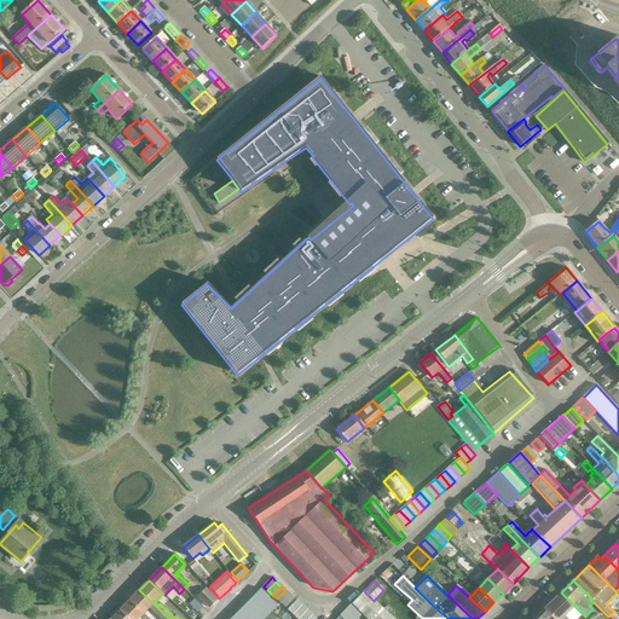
[(217,600),(206,589),(197,597),(209,608),(217,600)]
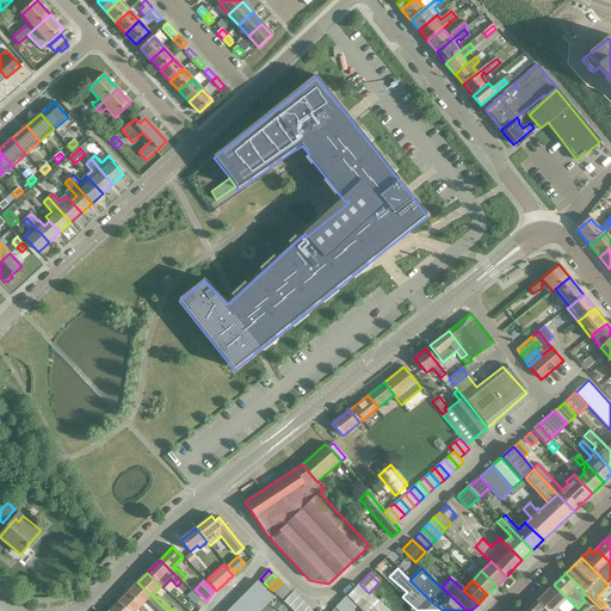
[(166,610),(137,582),(128,593),(142,606),(147,602),(156,610),(166,610)]
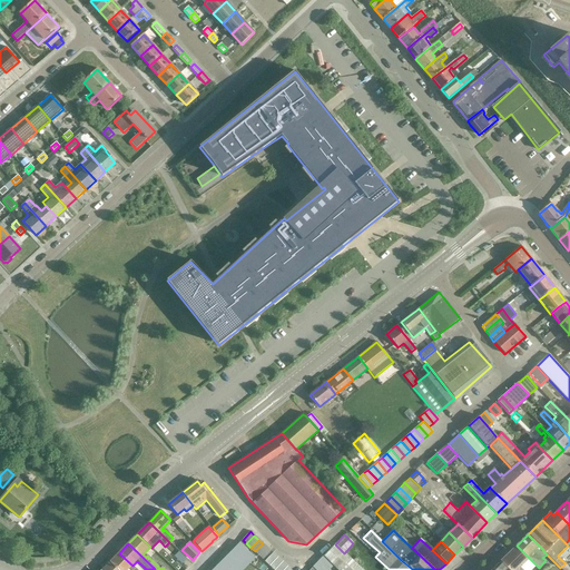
[(239,543),(234,548),(249,563),(255,559),(239,543)]
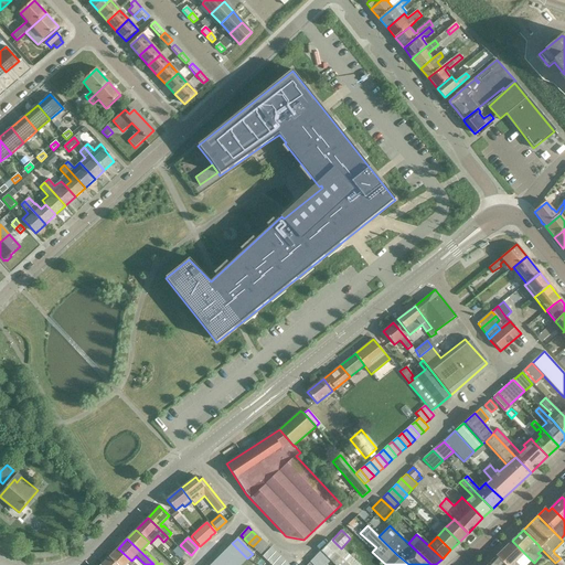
[(260,539),(253,546),(257,551),(265,543),(260,539)]
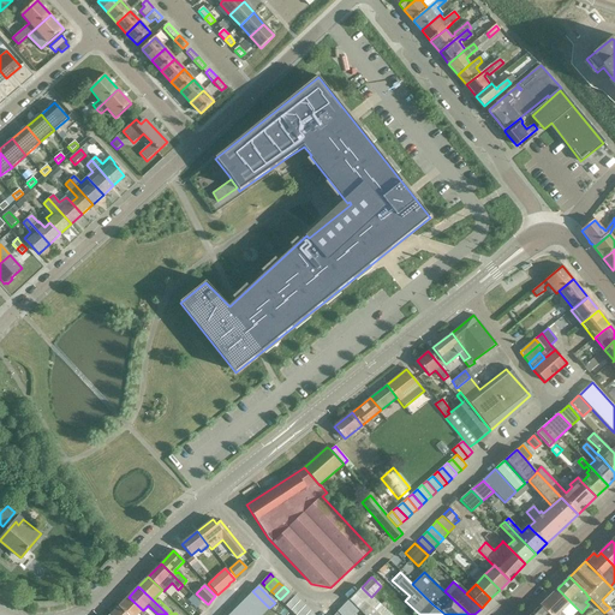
[(362,587),(353,596),(350,599),(359,610),(364,614),(390,614),(388,613),(381,605),(371,597),(362,587)]
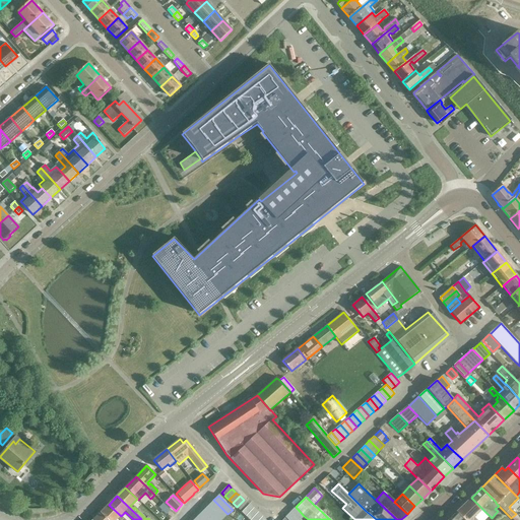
[(471,498),(457,512),(465,519),(476,519),(474,517),(482,509),(481,508),(471,498)]
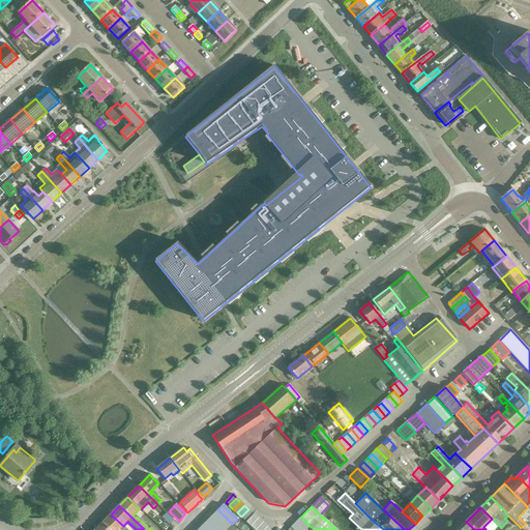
[(217,509),(212,514),(227,529),(232,524),(217,509)]
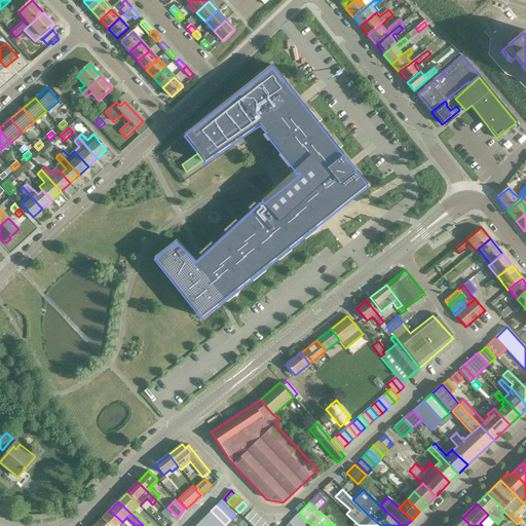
[(245,518),(252,511),(247,505),(239,513),(245,518)]
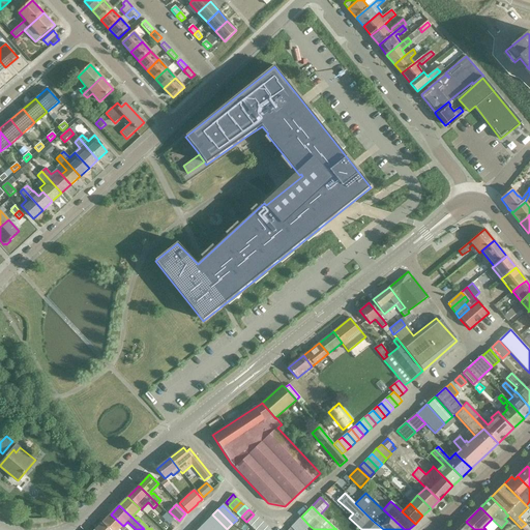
[(169,525),(173,521),(167,513),(162,519),(169,525)]
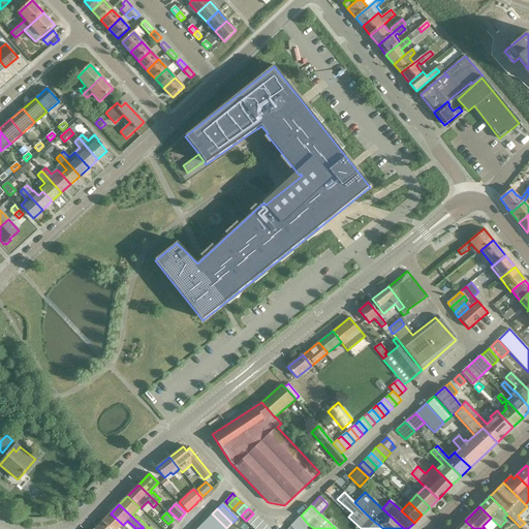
[(111,514),(102,522),(110,528),(118,528),(120,528),(126,528),(123,525),(111,514)]
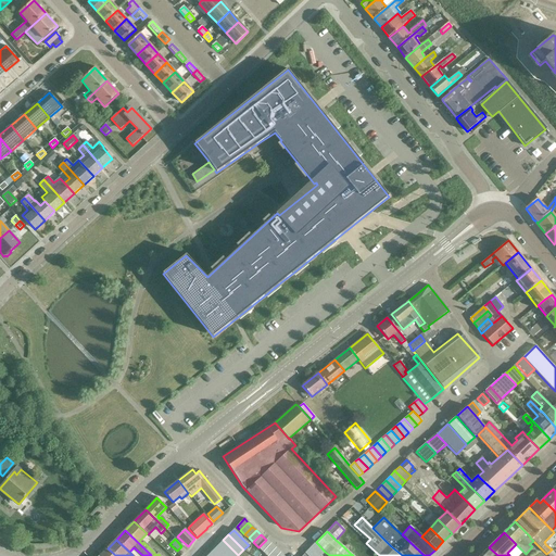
[(237,555),(238,555),(223,540),(218,545),(228,555),(237,555)]
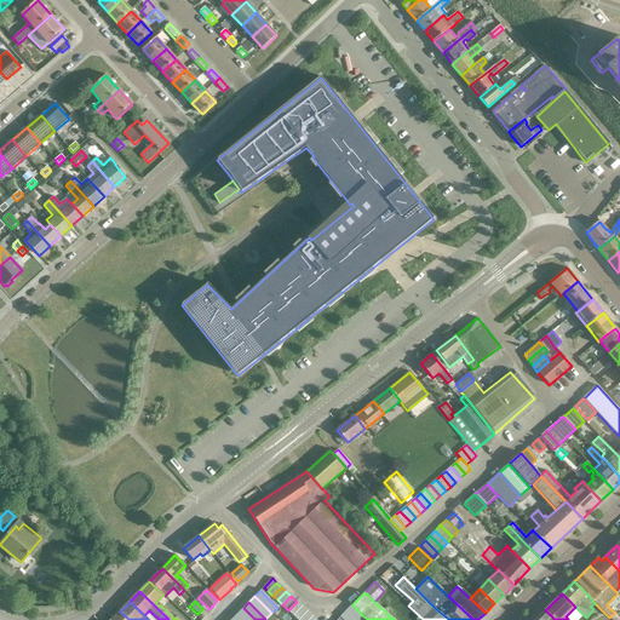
[(297,602),(288,610),(290,612),(293,615),(302,607),(297,602)]
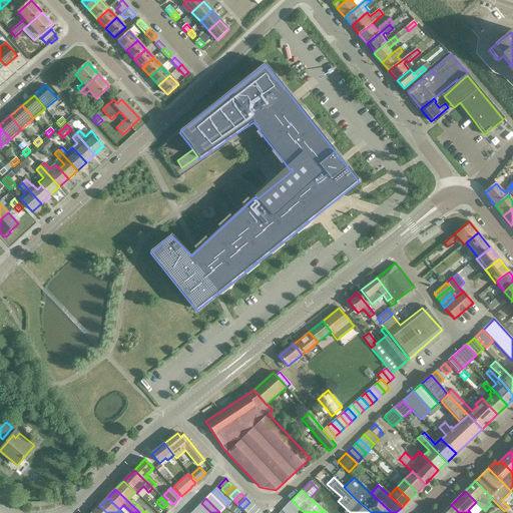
[(296,512),(300,509),(292,500),(286,506),(292,512),(296,512)]
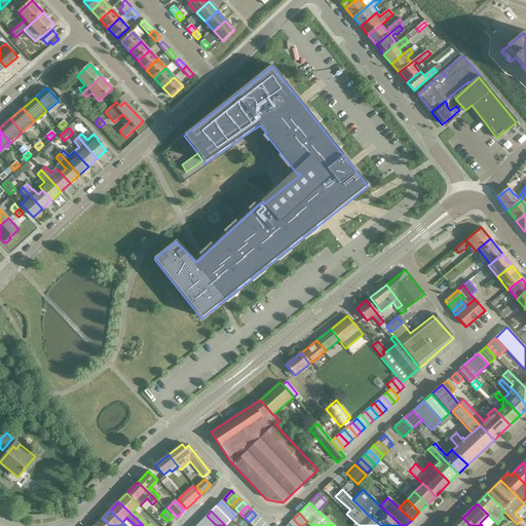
[(256,515),(249,522),(253,525),(254,525),(261,519),(256,515)]
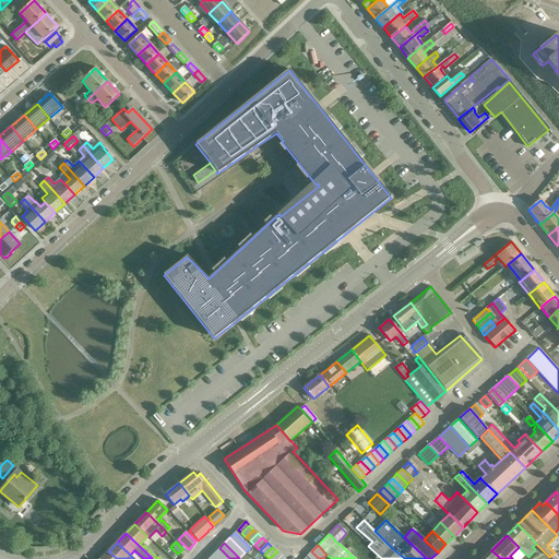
[(349,547),(346,550),(353,557),(356,554),(349,547)]
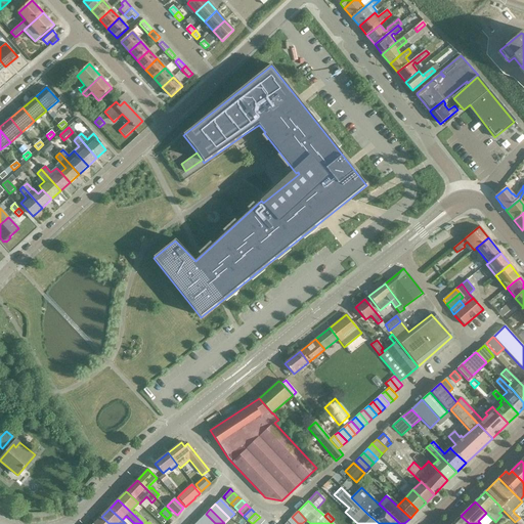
[(215,523),(206,514),(201,519),(206,523),(215,523)]
